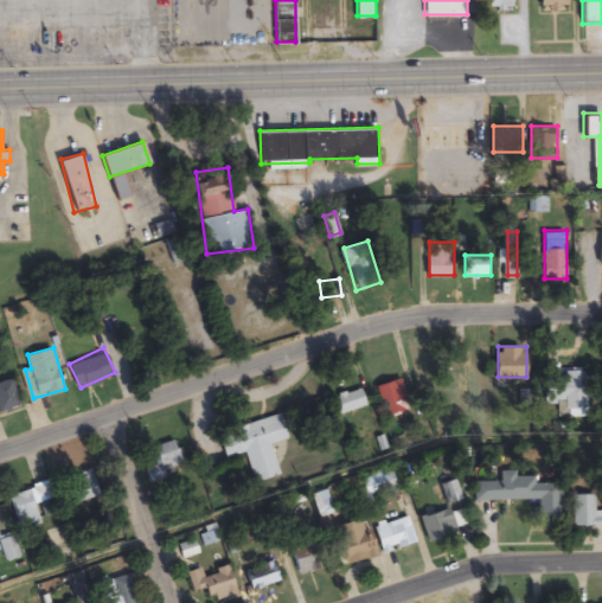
[(0,412),(0,414),(24,403),(11,373),(0,378),(0,412)]
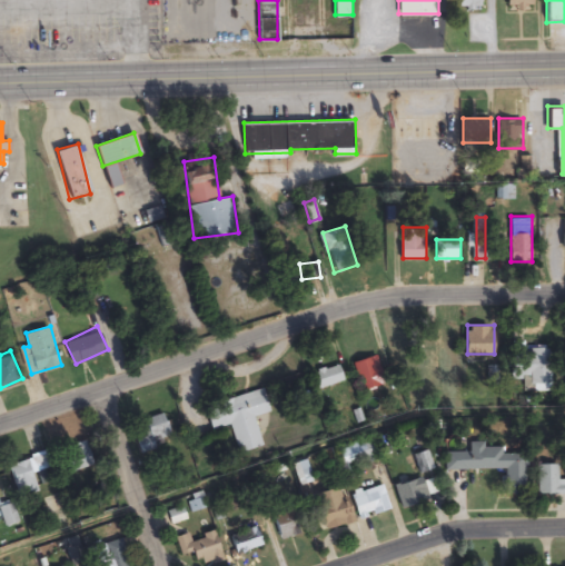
[(514,378),(534,378),(534,389),(554,389),(554,351),(514,351),(514,378)]
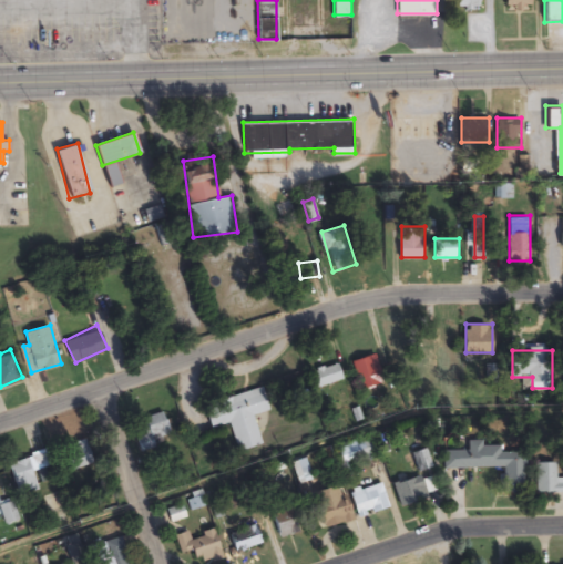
[(329,363),(328,351),(315,352),(317,370),(315,370),(316,385),(346,381),(344,362),(329,363)]
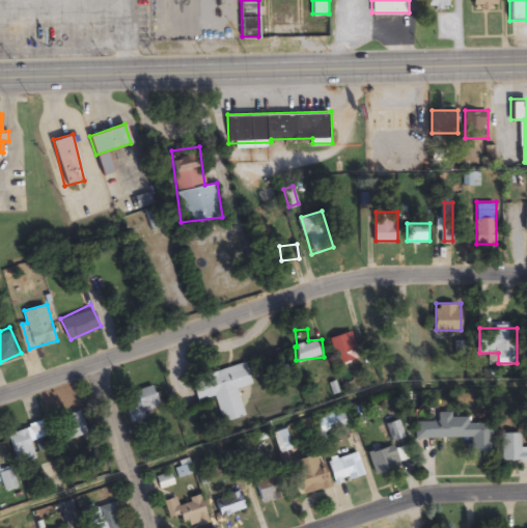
[(339,364),(361,358),(353,330),(332,337),(339,364)]
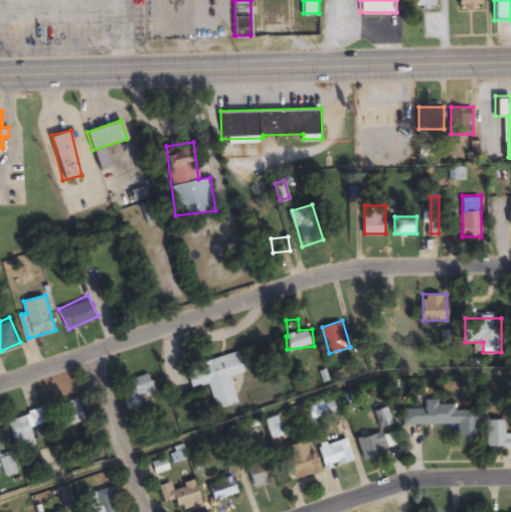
[(232,375),(245,372),(240,352),(188,365),(193,387),(211,383),(218,408),(239,402),(232,375)]
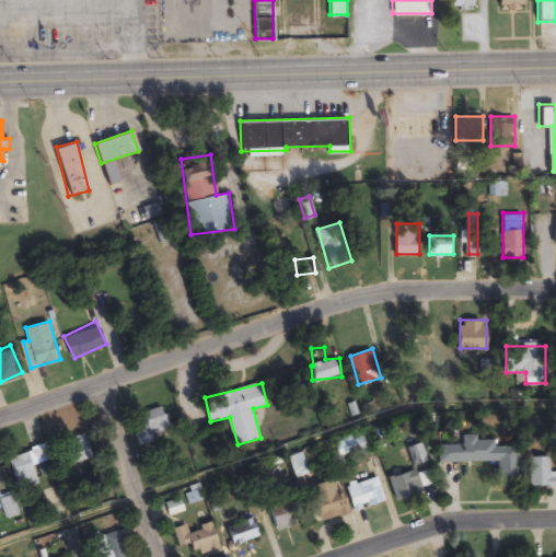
[(145,409),(148,429),(138,430),(140,443),(165,440),(163,424),(169,424),(165,406),(145,409)]
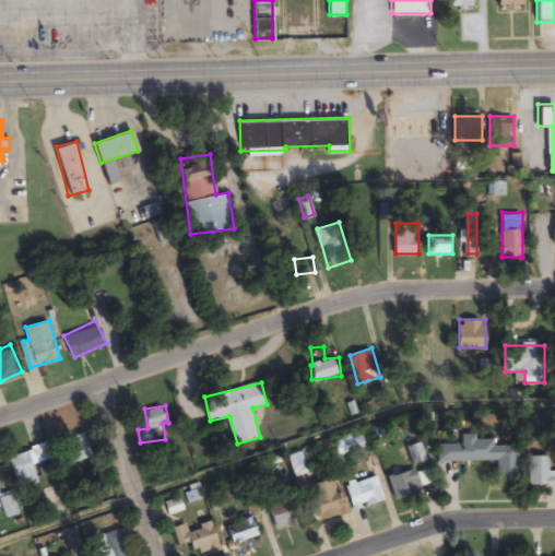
[(332,438),(342,472),(352,469),(349,456),(375,448),(369,427),(332,438)]
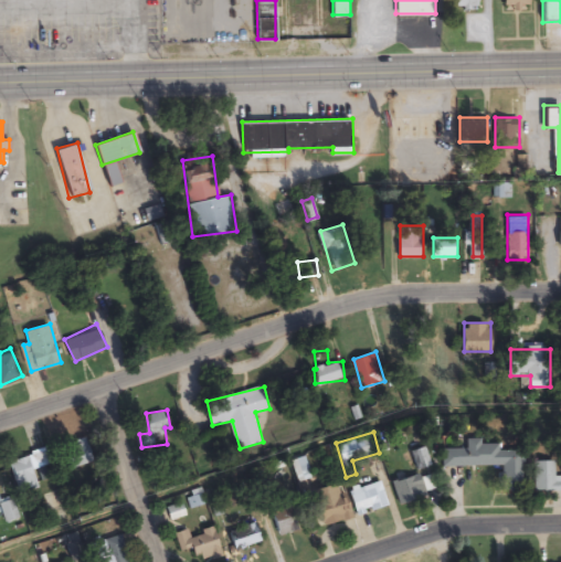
[(63,448),(71,469),(97,458),(90,437),(63,448)]
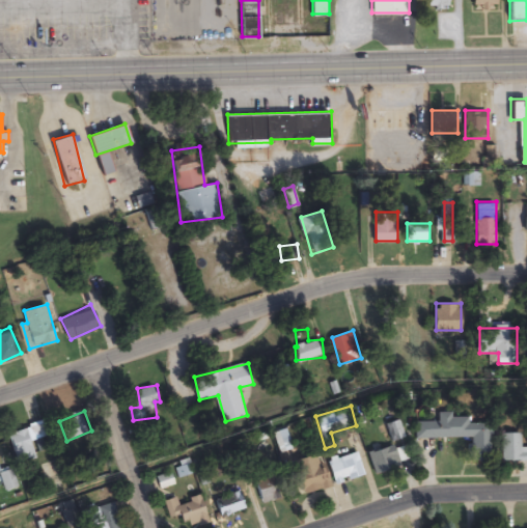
[(492,417),(440,417),(440,420),(417,421),(417,437),(470,436),(471,459),(493,459),(492,417)]
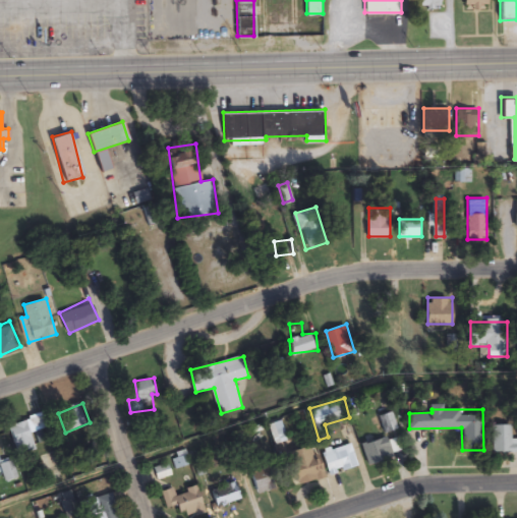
[(380,415),(386,433),(399,427),(393,410),(380,415)]
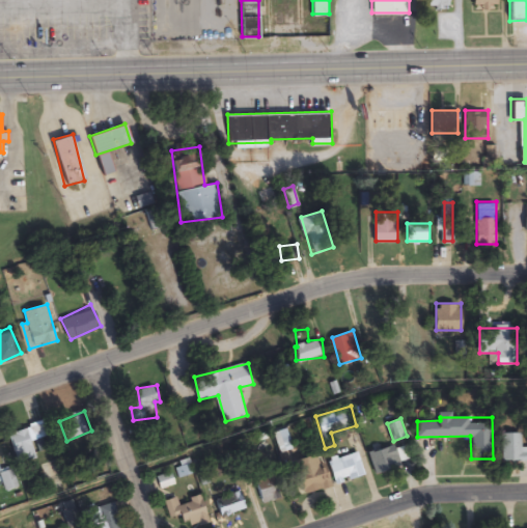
[(19,462),(44,455),(35,425),(11,432),(19,462)]
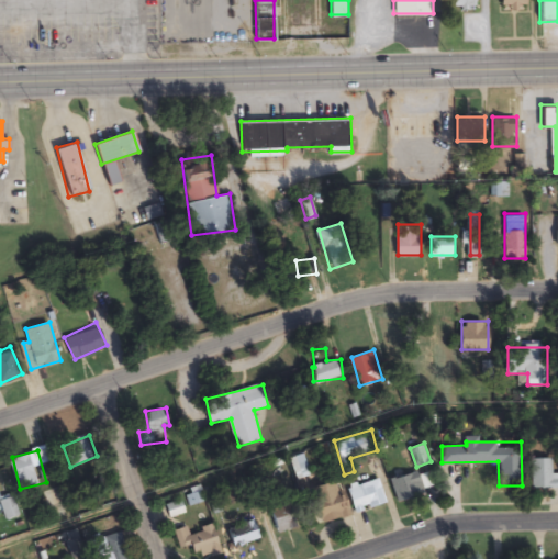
[(311,472),(304,454),(291,458),(297,477),(311,472)]
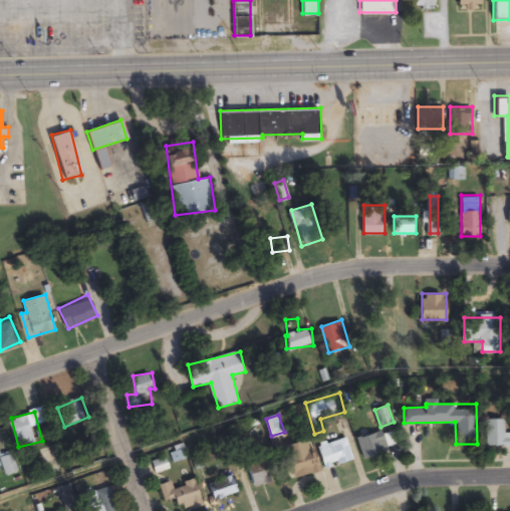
[(509,431),(506,431),(506,418),(487,418),(487,446),(509,446),(509,431)]
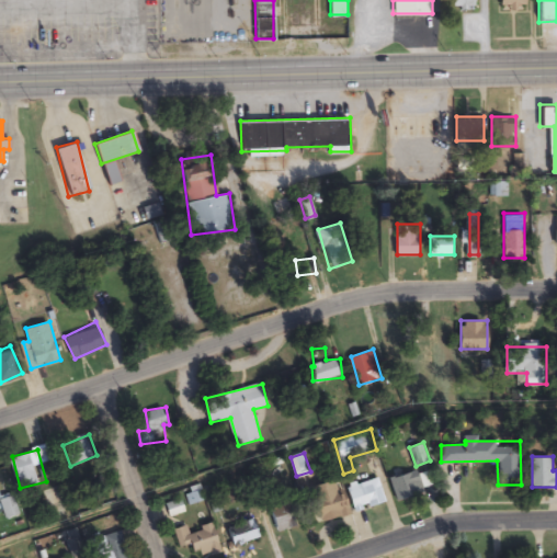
[(397,499),(424,491),(418,469),(391,478),(397,499)]
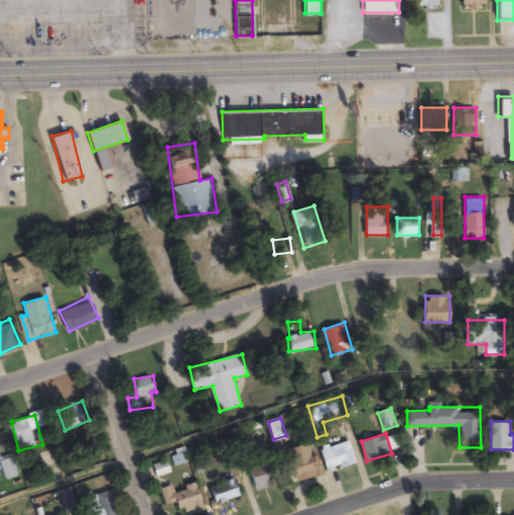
[(328,471),(357,463),(350,439),(321,447),(328,471)]
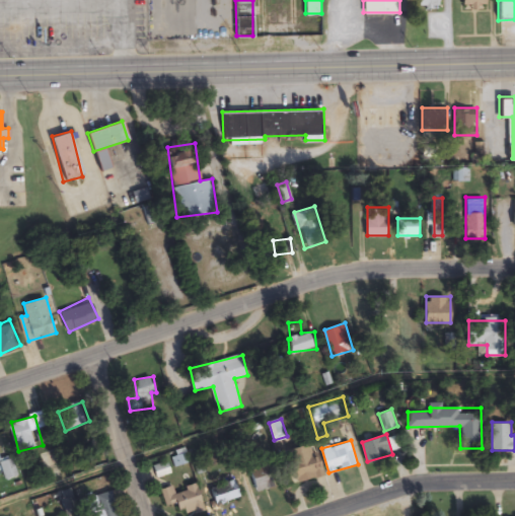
[(320,475),(311,443),(288,449),(296,482),(320,475)]
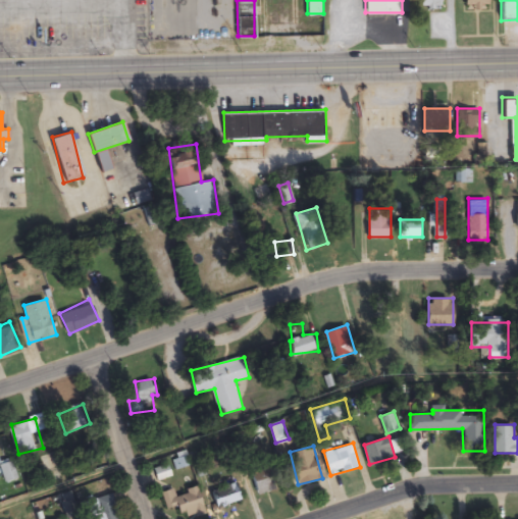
[(159,478),(172,474),(169,463),(156,468),(159,478)]
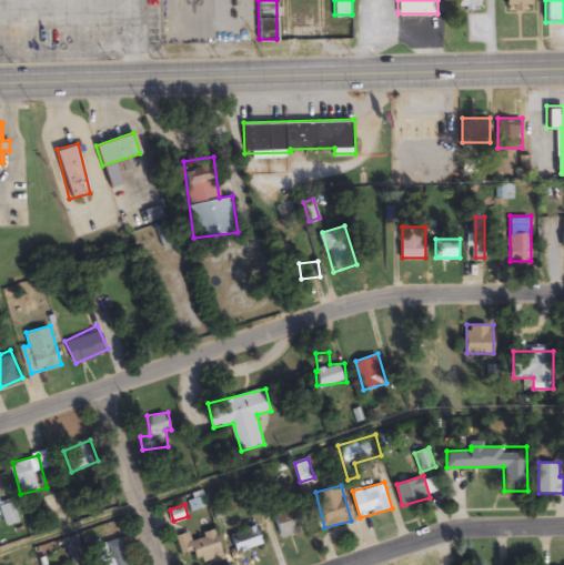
[(282,537),(308,530),(299,505),(274,513),(282,537)]
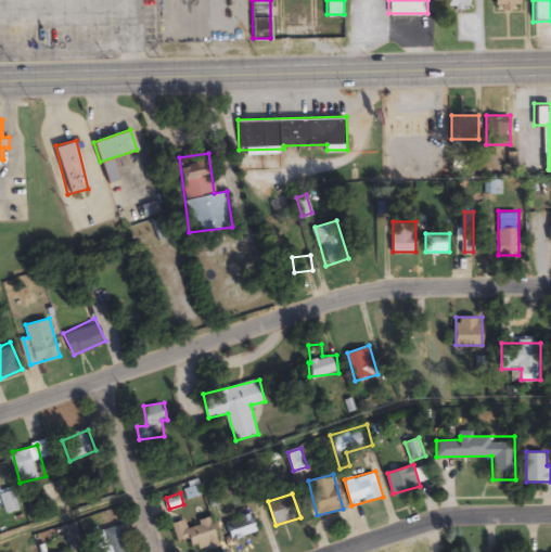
[(258,531),(253,513),(225,521),(230,539),(258,531)]
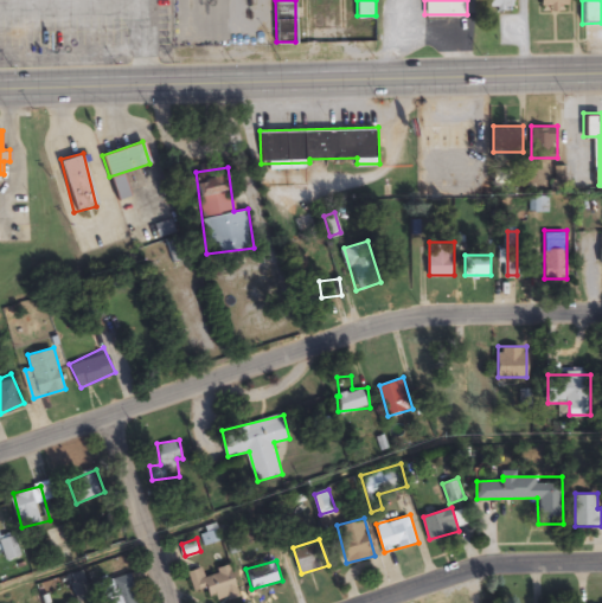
[(209,587),(212,602),(239,596),(232,566),(205,572),(204,568),(190,571),(194,590),(209,587)]
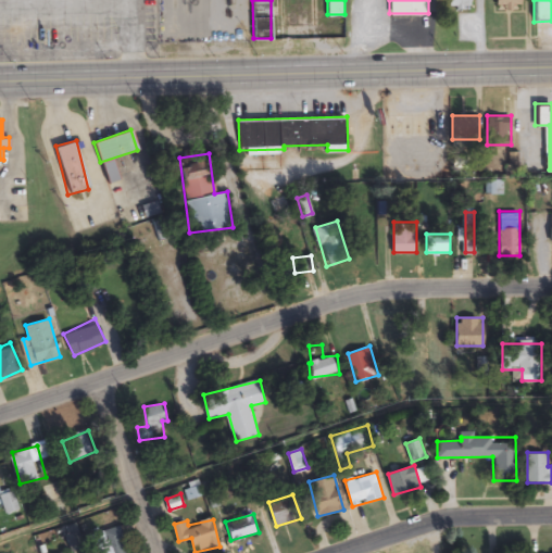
[(127,552),(121,526),(103,530),(109,552),(127,552)]
